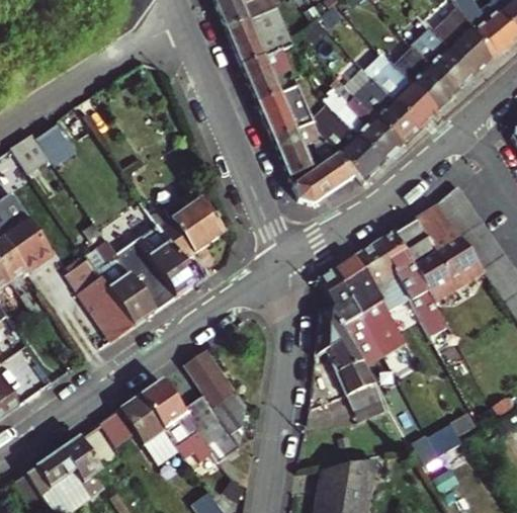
[(214,0),(227,26),(276,6),(273,0),(245,0),(240,2),(239,0),(214,0)]
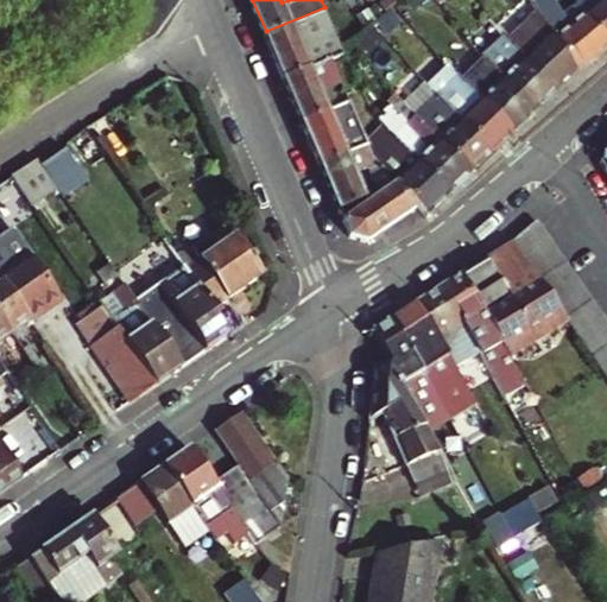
[(522,23),(510,33),(558,87),(577,69),(552,35),(550,31),(529,2),(526,0),(517,0),(516,1),(524,12),(518,18),(522,23)]
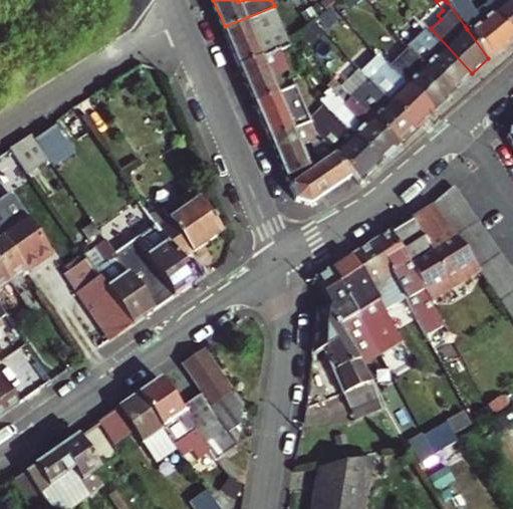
[(449,0),(447,2),(465,26),(471,21),(455,0),(449,0)]
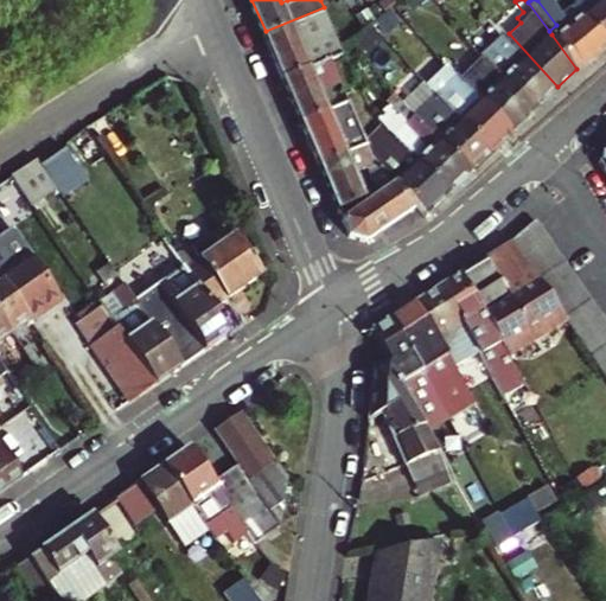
[(576,0),(584,8),(605,34),(605,0),(576,0)]
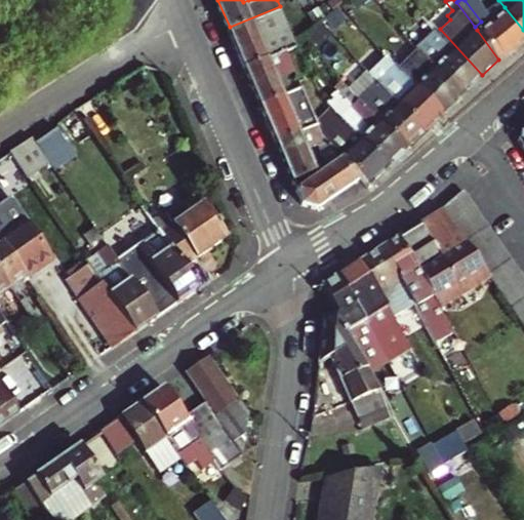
[(245,64),(287,47),(294,45),(296,44),(293,38),(280,6),(230,27),(245,64)]
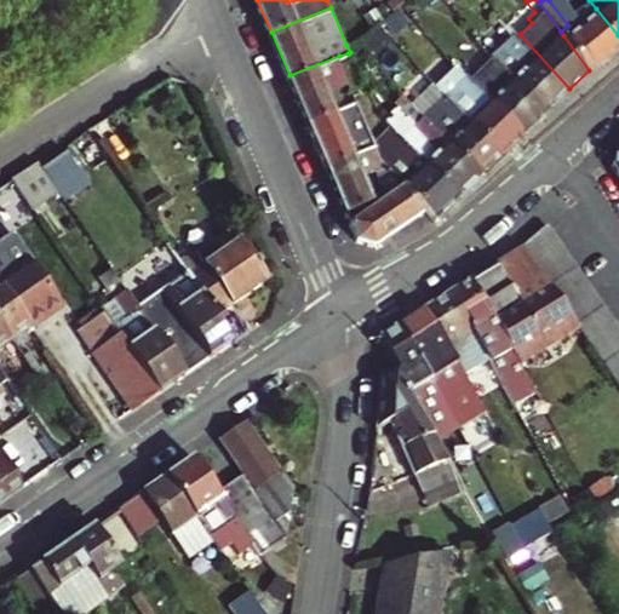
[(618,35),(596,9),(563,35),(589,70),(618,45),(618,35)]
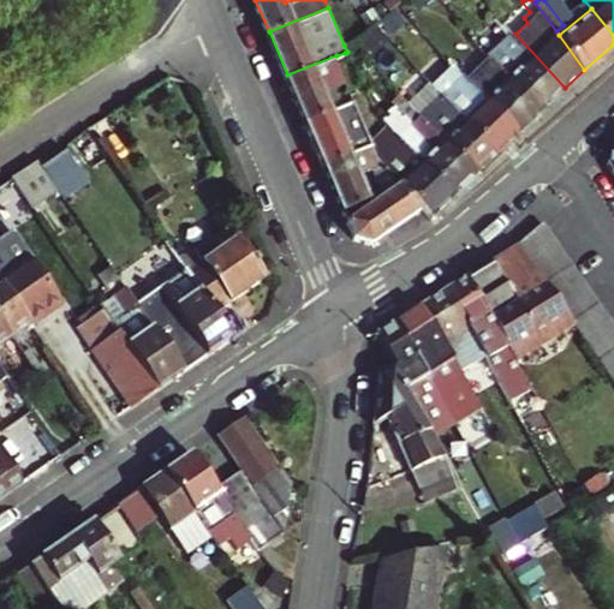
[(565,88),(516,34),(499,15),(488,24),(502,40),(489,52),(542,109),(565,88)]
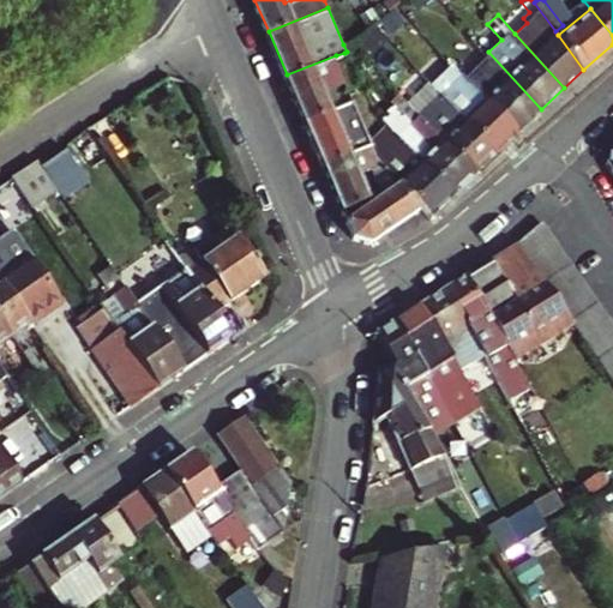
[(386,32),(442,89),(500,150),(522,128),(473,77),(452,55),(444,64),(457,78),(450,84),(397,25),(386,32)]
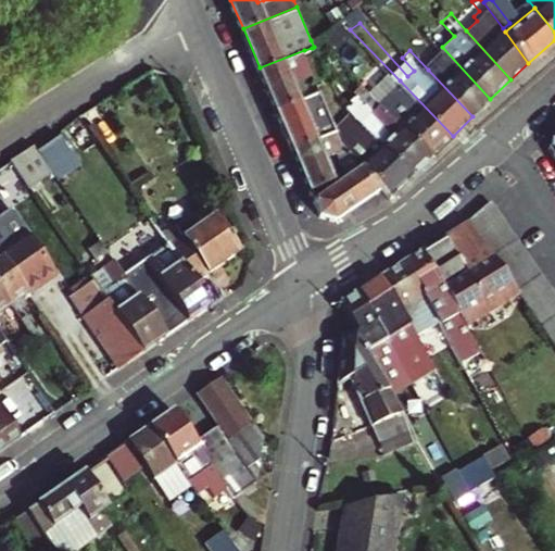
[(490,99),(442,47),(426,27),(419,33),(423,37),(420,39),(434,54),(433,57),(441,64),(438,66),(434,63),(428,70),(472,116),(490,99)]
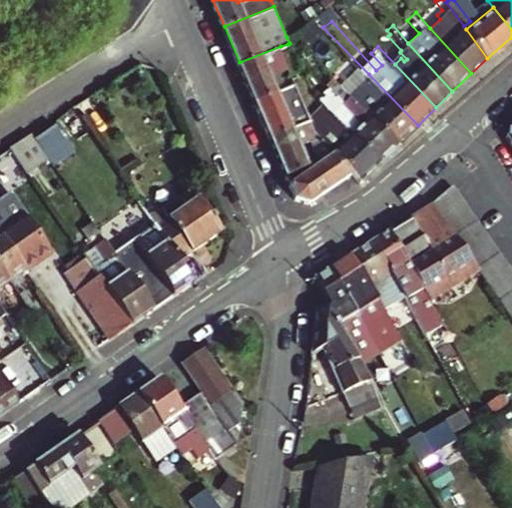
[(301,74),(292,52),(288,44),(281,46),(289,66),(293,77),(301,74)]
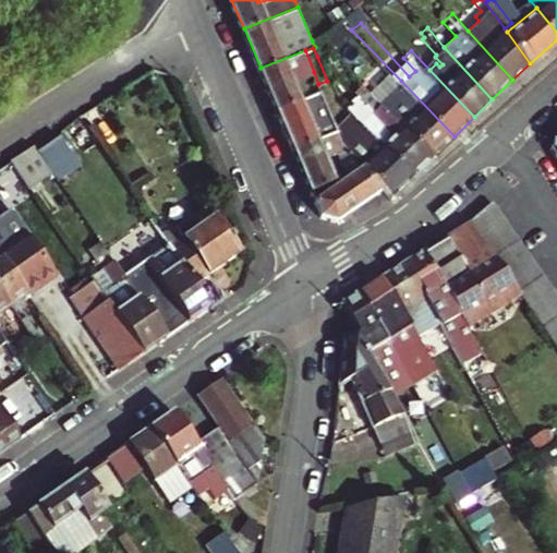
[(261,68),(278,109),(301,99),(294,80),(314,72),(305,50),(261,68)]
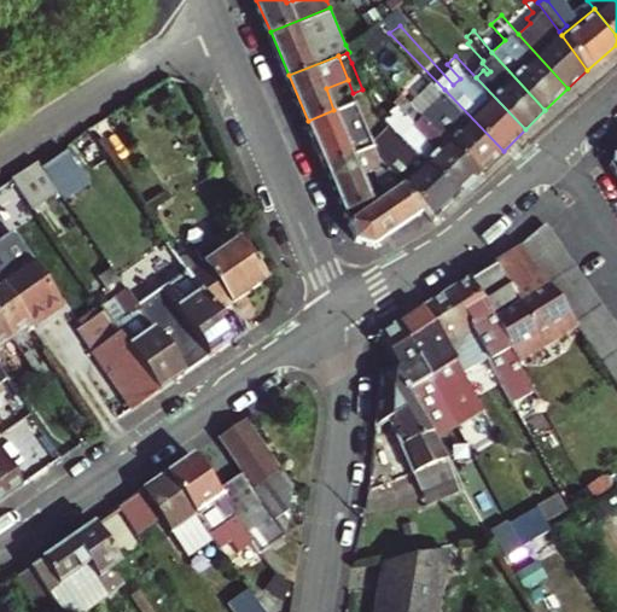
[(444,89),(421,112),(481,173),(504,151),(444,89)]
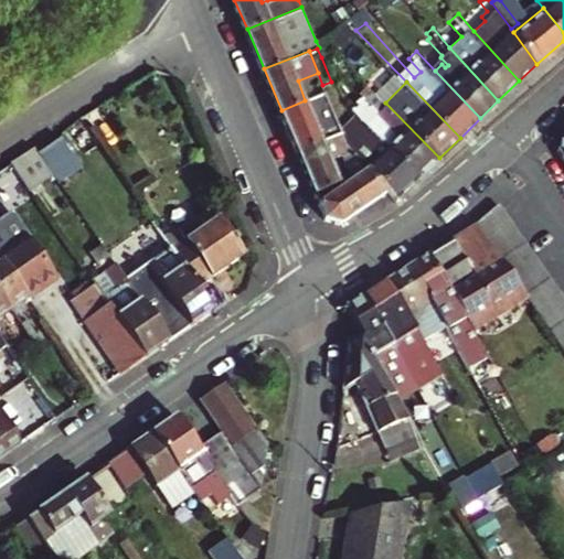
[(378,111),(366,122),(418,178),(439,158),(385,103),(371,88),(362,97),(378,111)]
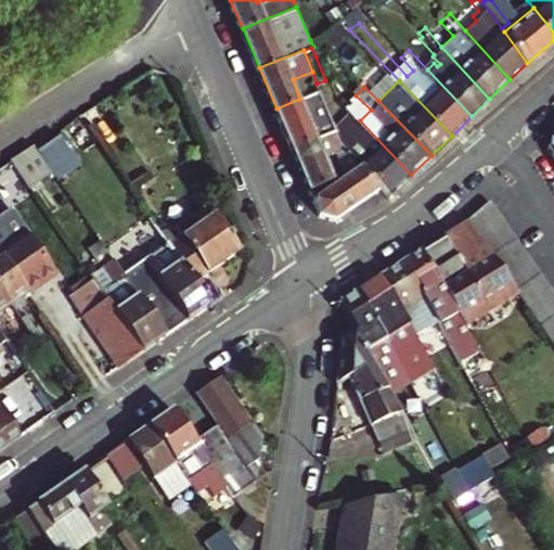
[(293,149),(336,131),(320,90),(299,99),(277,109),(293,149)]
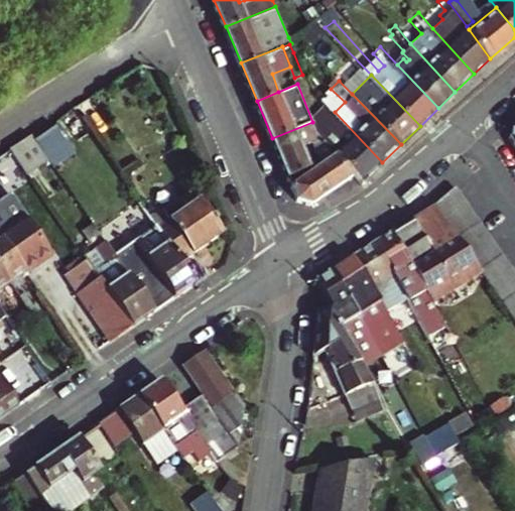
[(364,179),(382,162),(335,112),(326,122),(344,142),(336,151),(356,171),(364,179)]
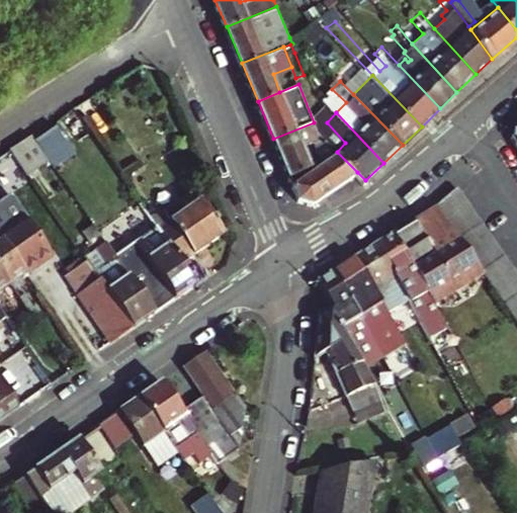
[(288,175),(312,165),(303,143),(320,136),(314,122),(273,139),(288,175)]
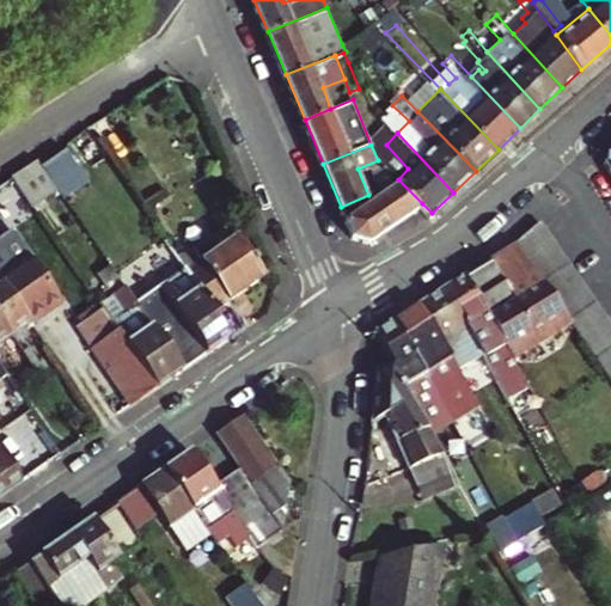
[(41,165),(57,188),(62,195),(84,178),(63,150),(41,165)]
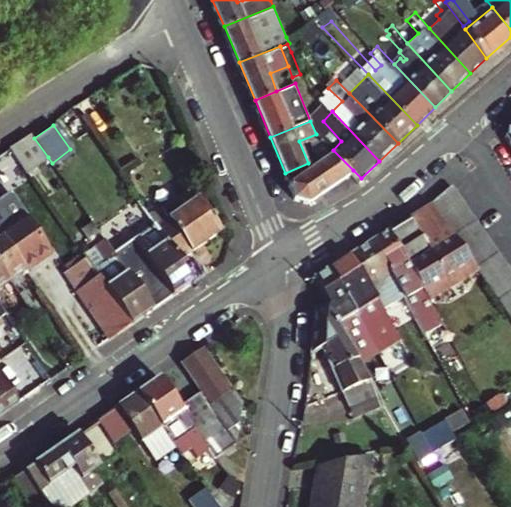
[(28,170),(48,157),(34,138),(31,133),(11,146),(28,170)]
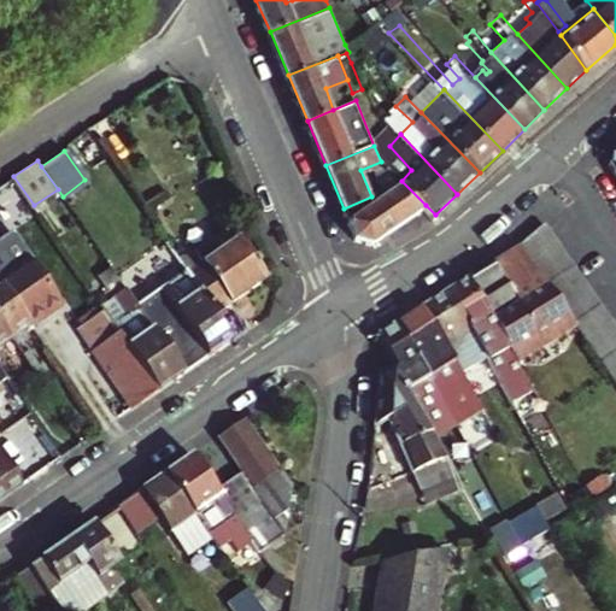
[(376,240),(426,205),(402,181),(386,165),(379,172),(387,182),(371,197),(374,200),(348,219),(355,235),(376,240)]
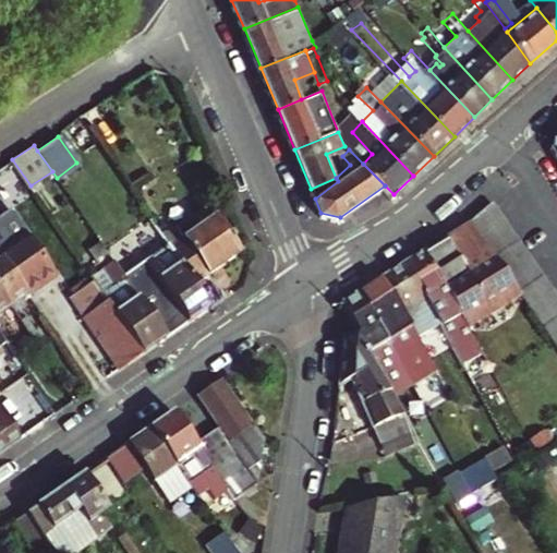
[(556,290),(495,202),(471,218),(556,343),(556,290)]
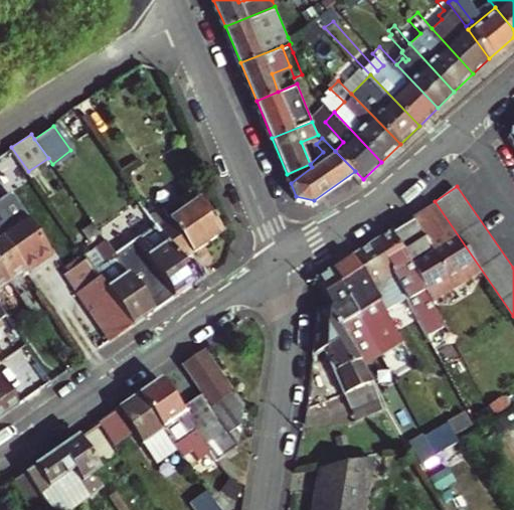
[(0,225),(28,267),(52,249),(12,190),(1,198),(0,196),(0,225)]
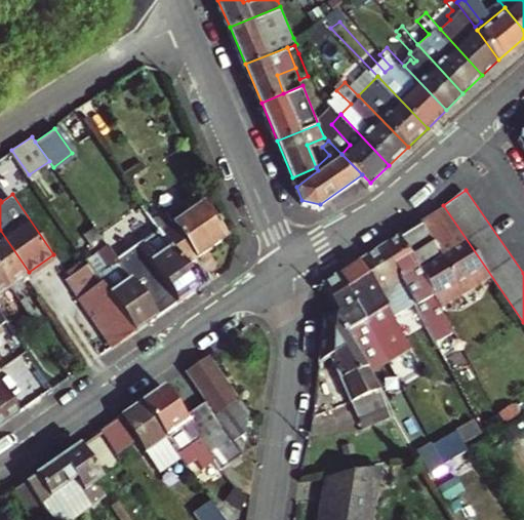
[(172,221),(160,230),(185,264),(226,235),(201,199),(188,209),(180,199),(165,209),(172,221)]
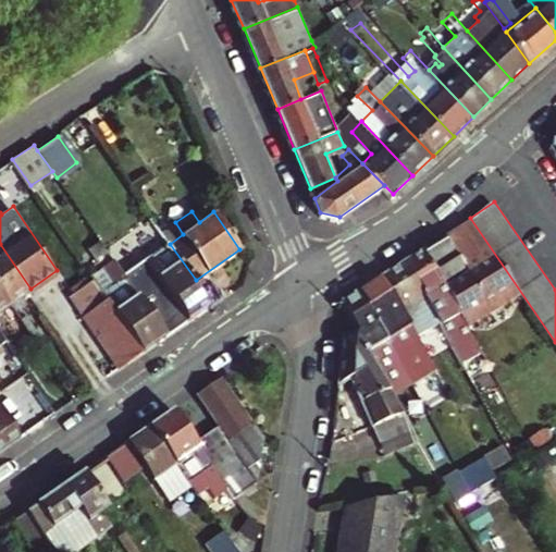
[(445,233),(423,247),(457,304),(481,289),(445,233)]
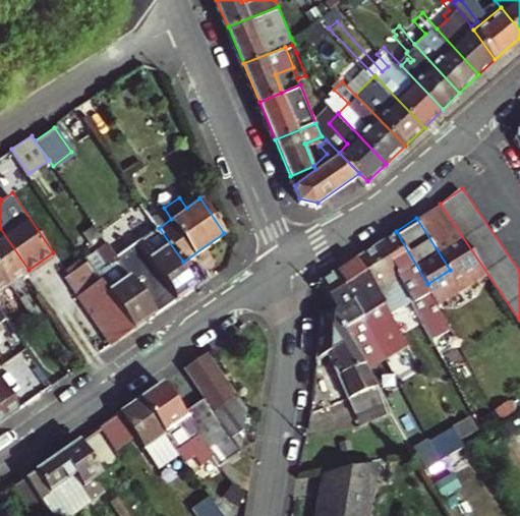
[(85,256),(89,260),(134,328),(157,312),(116,254),(94,224),(85,230),(98,248),(85,256)]
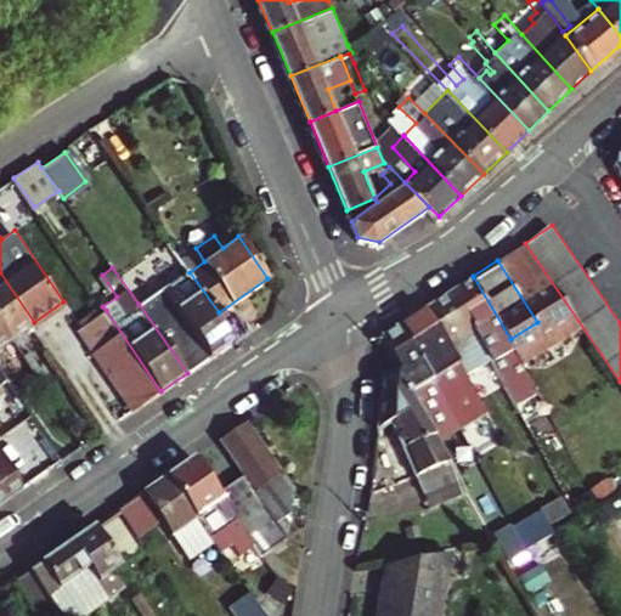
[(237,339),(219,312),(190,272),(188,270),(139,304),(187,373),(237,339)]
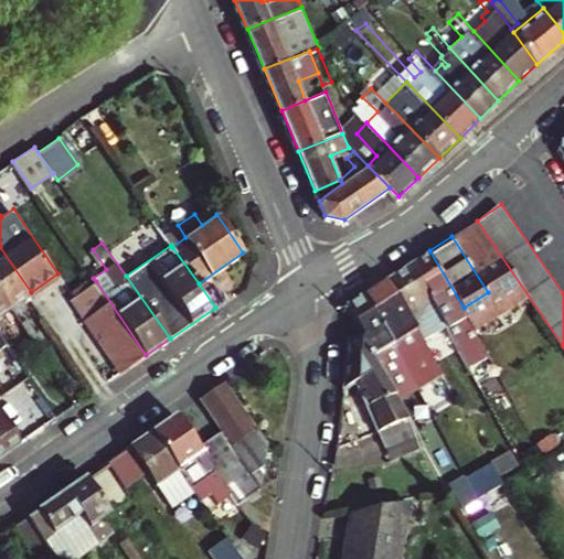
[(31,292),(0,247),(0,288),(12,305),(31,292)]
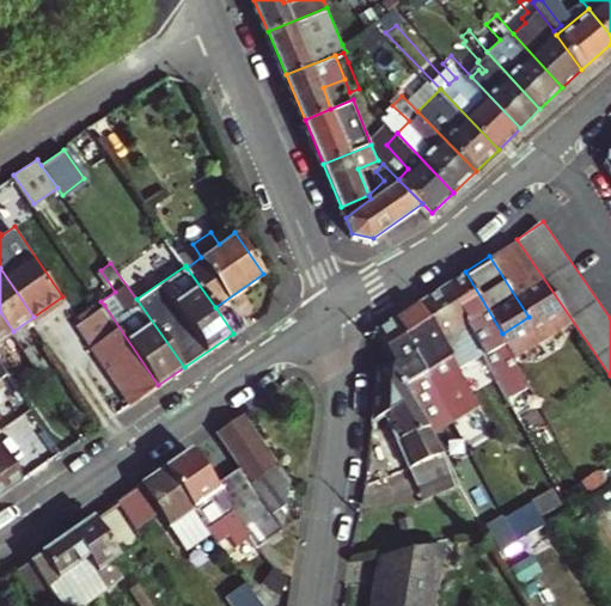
[(465,271),(447,283),(480,343),(484,352),(496,344),(505,357),(500,360),(517,390),(530,381),(502,334),(465,271)]
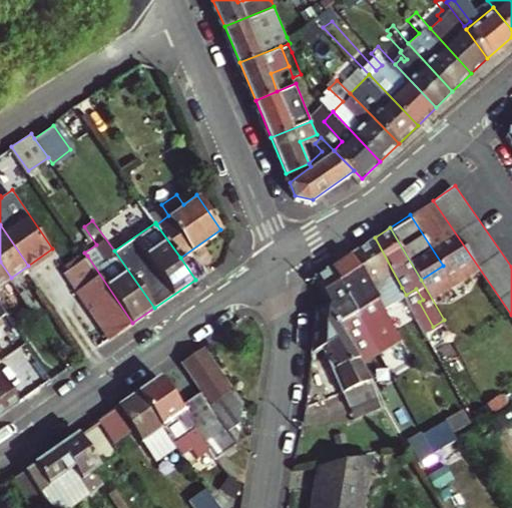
[(353,251),(381,300),(402,288),(375,237),(353,251)]
